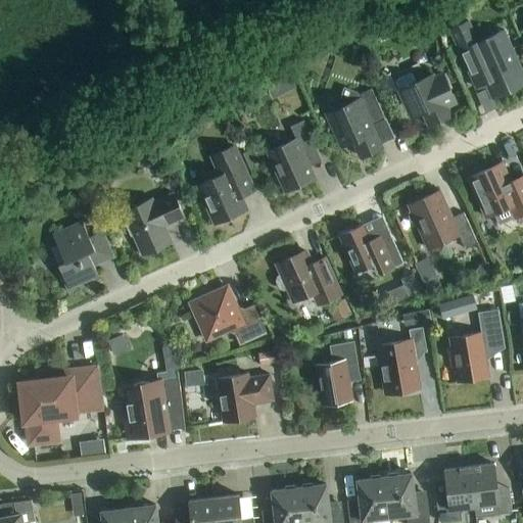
[(476,88),(485,84),(492,99),(522,85),(522,73),(516,58),(512,49),(504,31),(478,43),(469,21),(449,31),(476,88)]
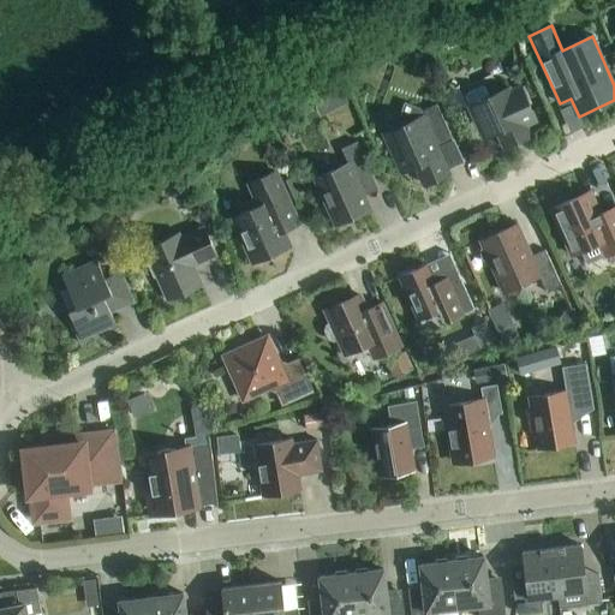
[(614,55),(614,53),(602,58),(607,69),(614,64),(614,55)]
